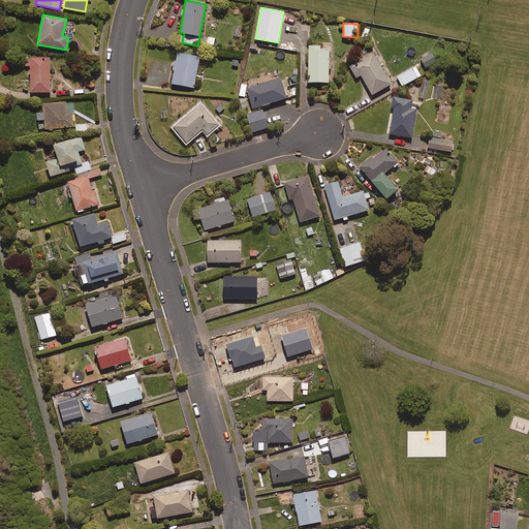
[(371,29),(362,26),(359,37),(367,40),(371,29)]
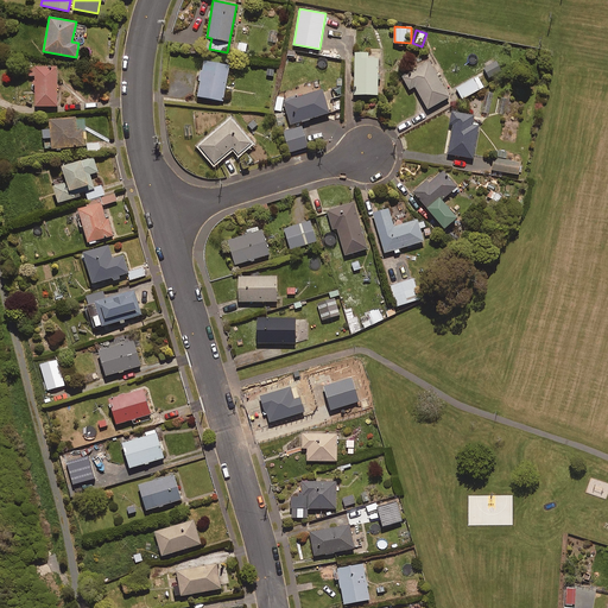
[(246,43),(235,43),(236,52),(246,52),(246,43)]
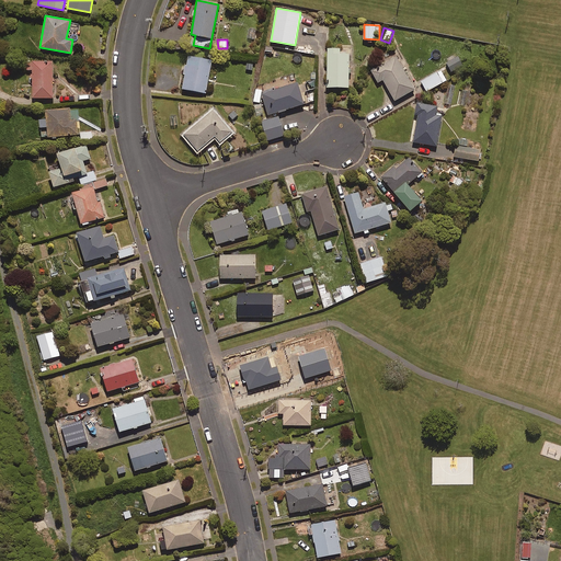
[(275,44),(266,42),(264,52),(273,54),(275,44)]
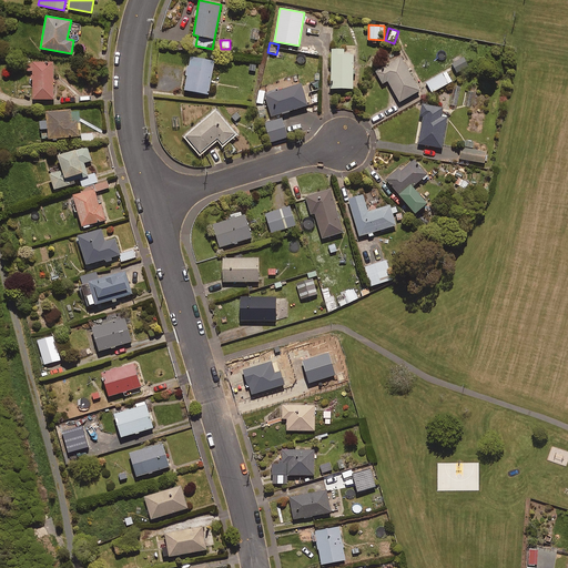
[(344,48),(332,48),(331,88),(353,88),(353,53),(344,53),(344,48)]
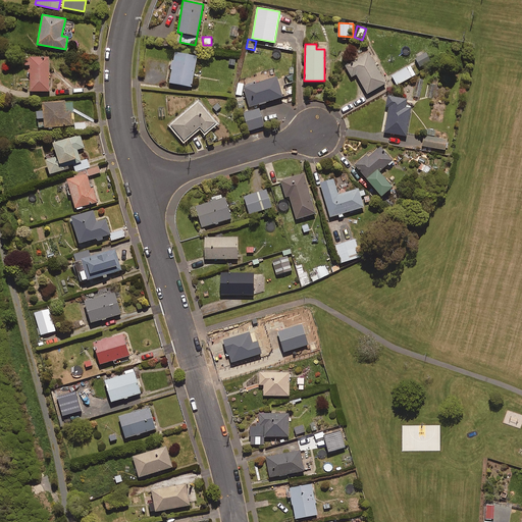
[(295,48),(285,47),(283,57),(293,59),(295,48)]
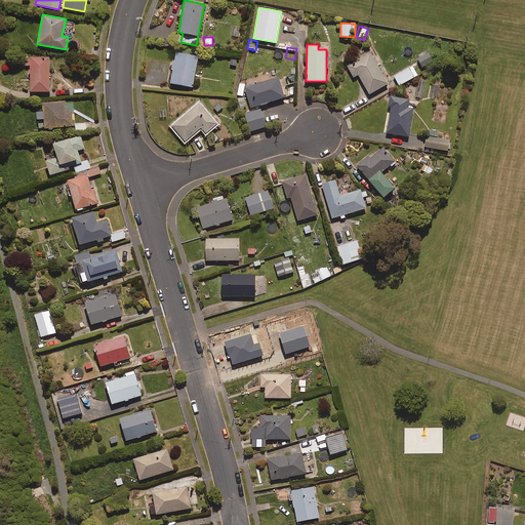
[(198,55),(180,52),(178,62),(174,61),(170,83),(192,87),(198,55)]
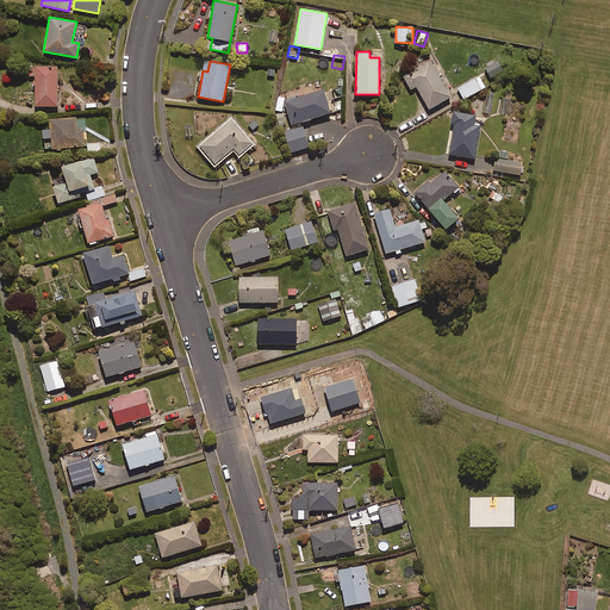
[(450,97),(430,61),(403,76),(410,89),(416,86),(429,109),(450,97)]
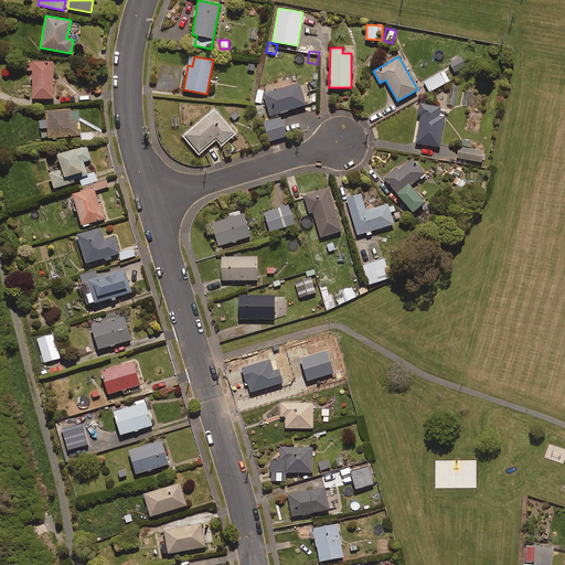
[(467,65),(460,56),(450,62),(456,72),(467,65)]
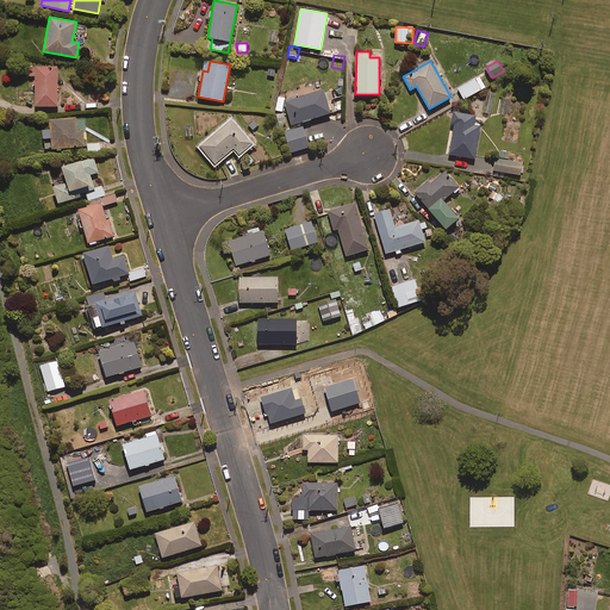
[(35,66),(35,69),(29,69),(29,76),(35,76),(35,106),(57,106),(57,66),(35,66)]
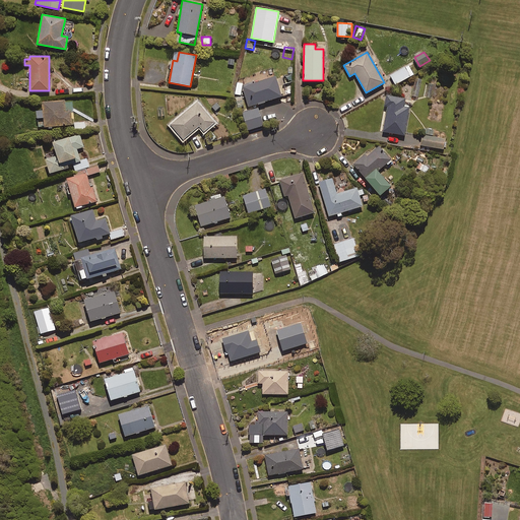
[(413,74),(408,65),(390,74),(395,84),(413,74)]
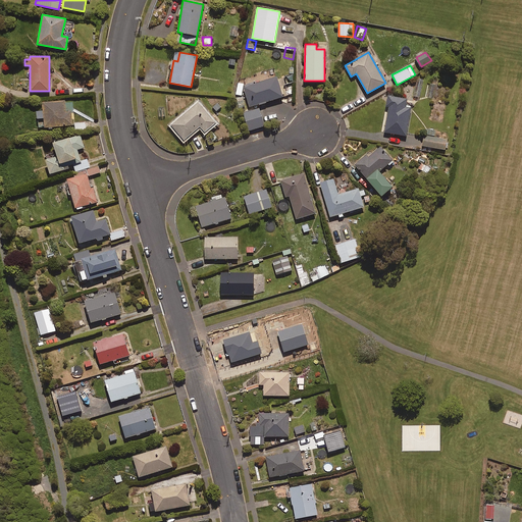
[(244,87),(250,106),(282,96),(276,76),(244,87)]
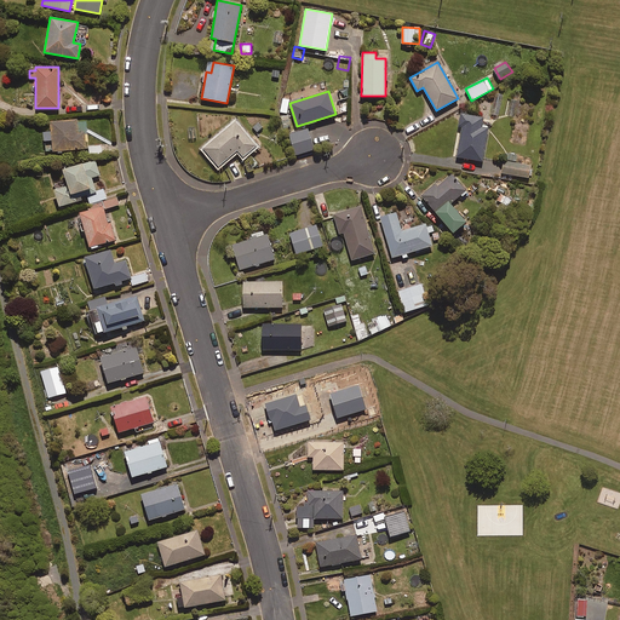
[(290,99),(282,98),(280,112),(287,113),(290,99)]
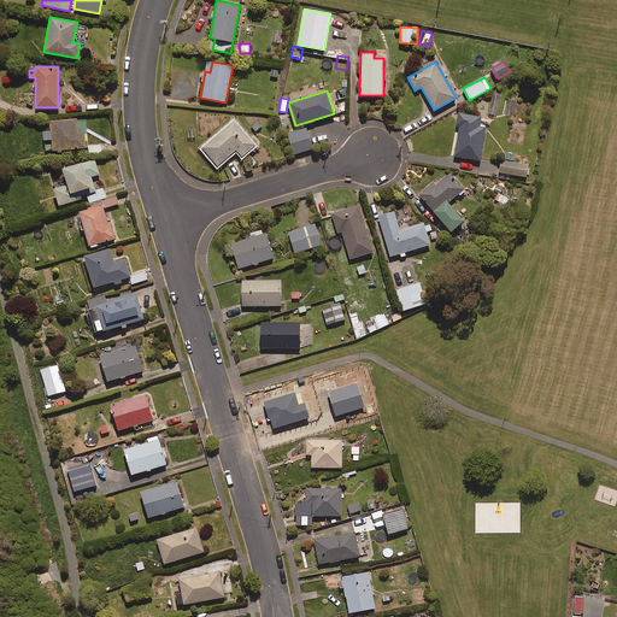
[(287,115),(278,116),(281,129),(289,127),(287,115)]
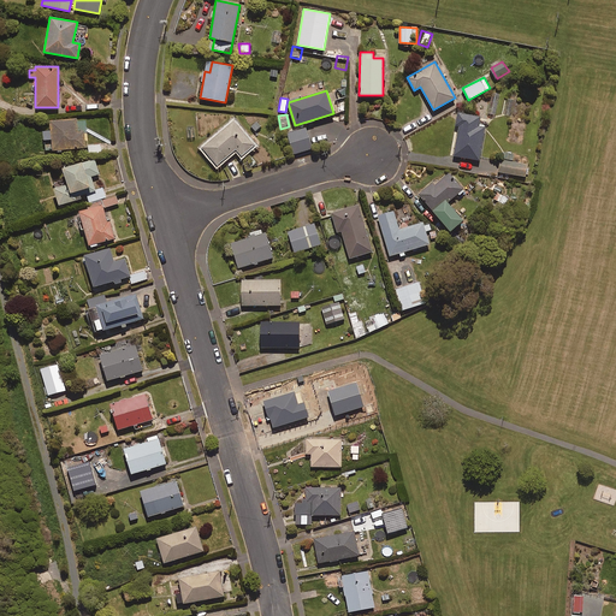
[(484,118),(460,114),(457,128),(461,129),(456,158),(484,163),(490,129),(483,128),(484,118)]
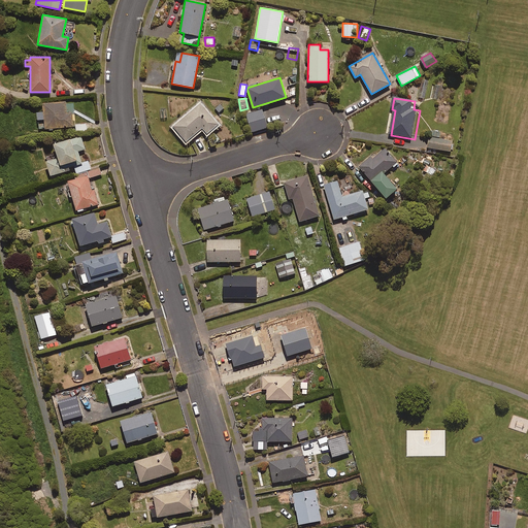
[(66,113),(65,101),(42,103),(42,111),(36,111),(36,119),(43,119),(44,128),(73,126),(72,112),(66,113)]
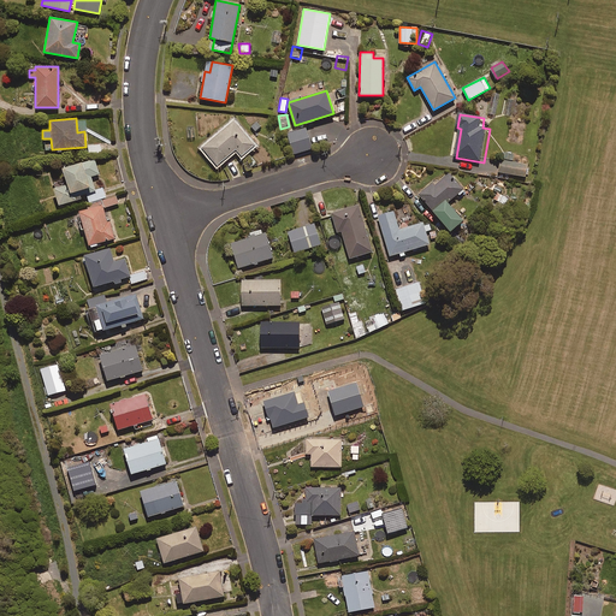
[(254,146),(234,120),(202,147),(217,165),(236,148),(242,155),(254,146)]
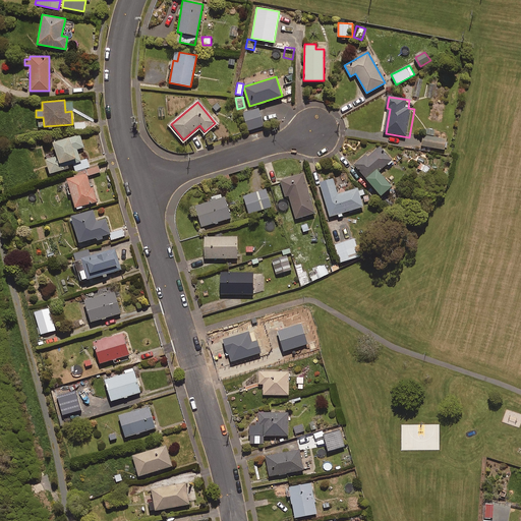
[(85,128),(84,121),(74,122),(75,129),(85,128)]
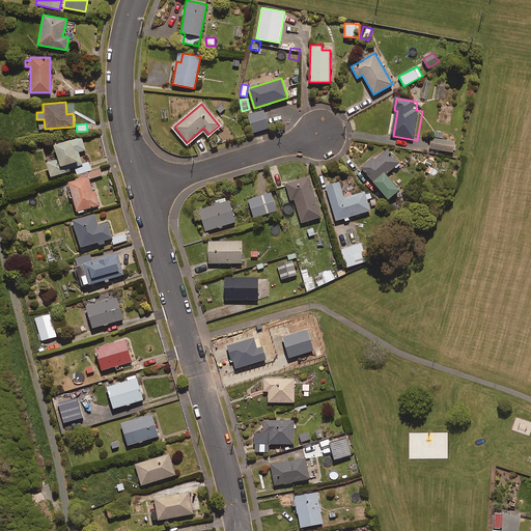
[(50,175),(70,171),(68,169),(75,167),(76,173),(90,170),(88,161),(81,163),(78,151),(85,149),(82,137),(53,143),(56,159),(47,161),(50,175)]
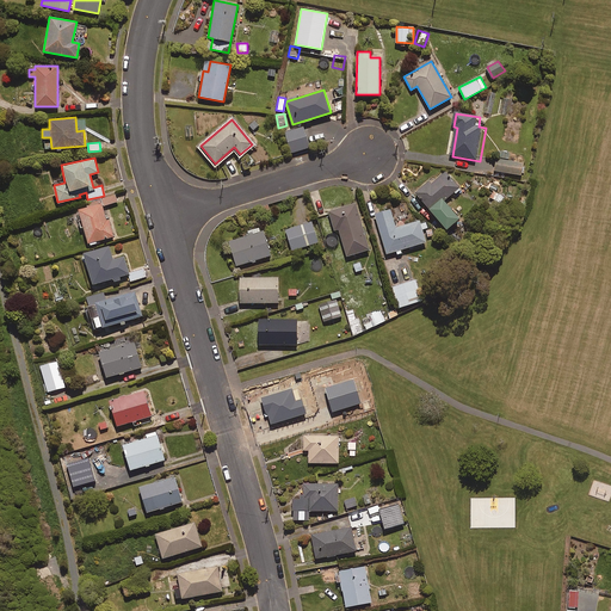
[(526,165),(498,160),(497,173),(525,178),(526,165)]
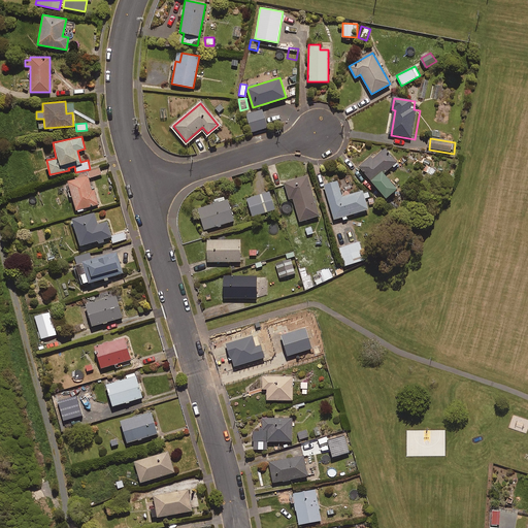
[(394,168),(399,164),(386,147),(372,159),(370,156),(359,165),(385,198),(396,189),(384,172),(392,165),(394,168)]
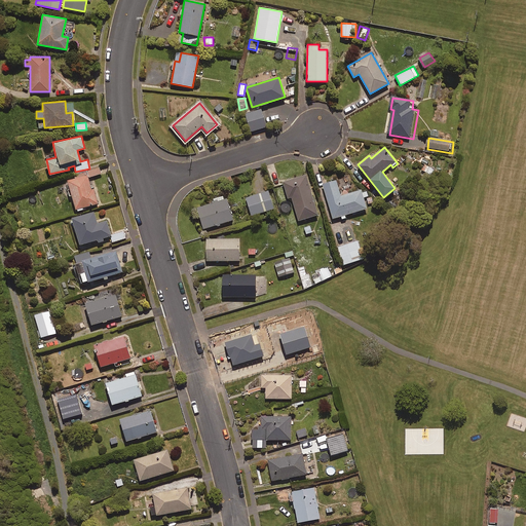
[(434,171),(425,164),(419,174),(427,180),(434,171)]
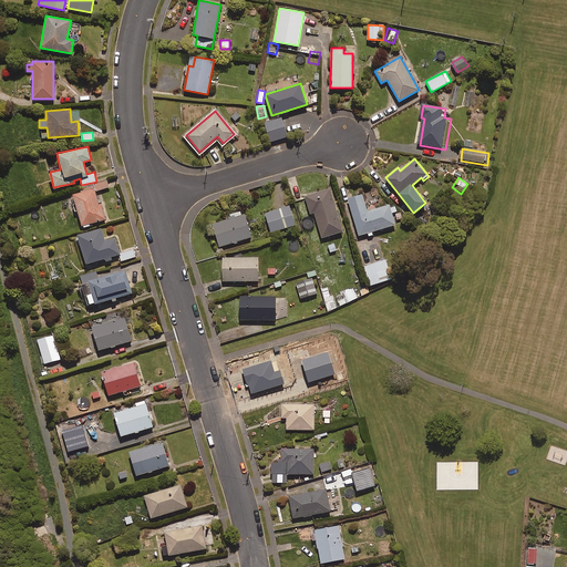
[(109,186),(106,179),(71,192),(82,226),(103,219),(94,191),(109,186)]
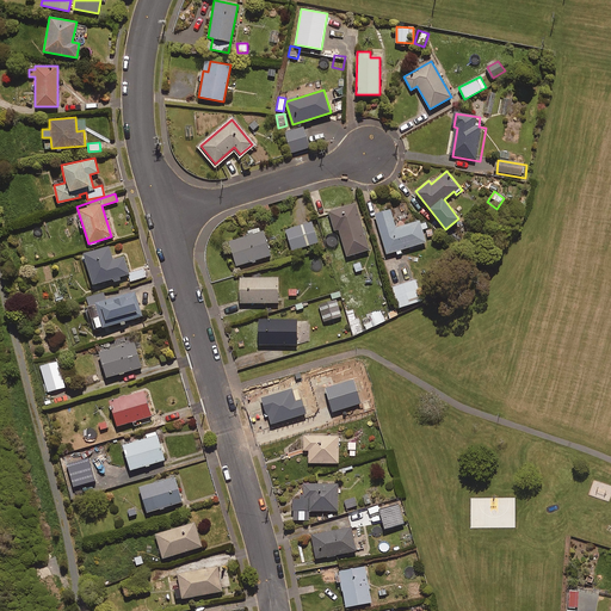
[(369,250),(355,203),(328,211),(334,230),(339,229),(347,255),(369,250)]
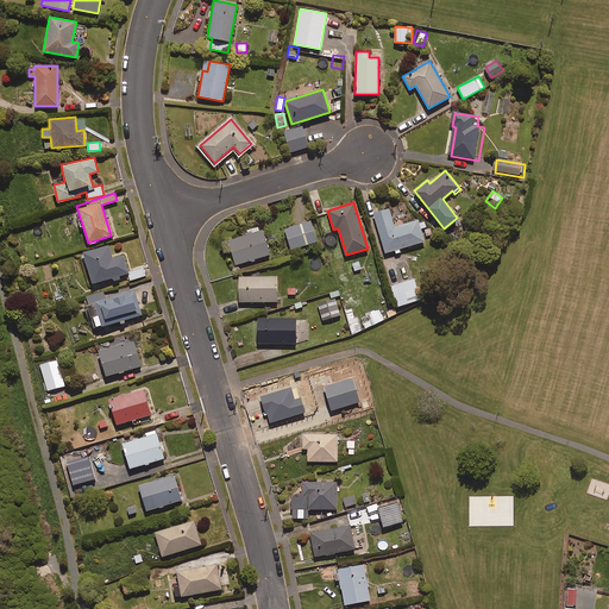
[(393,211),(375,217),(387,256),(428,244),(421,221),(399,228),(393,211)]
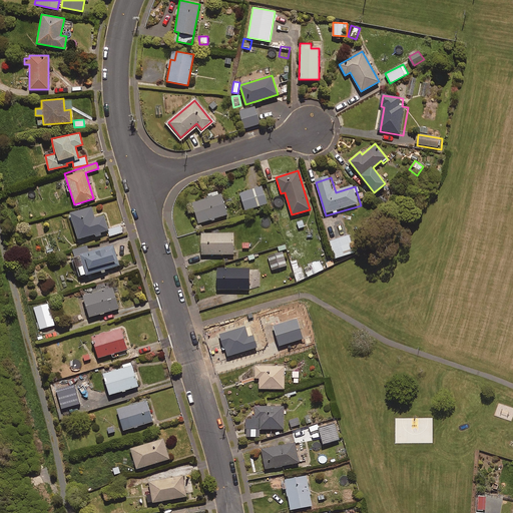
[(267,203),(262,186),(238,193),(244,210),(267,203)]
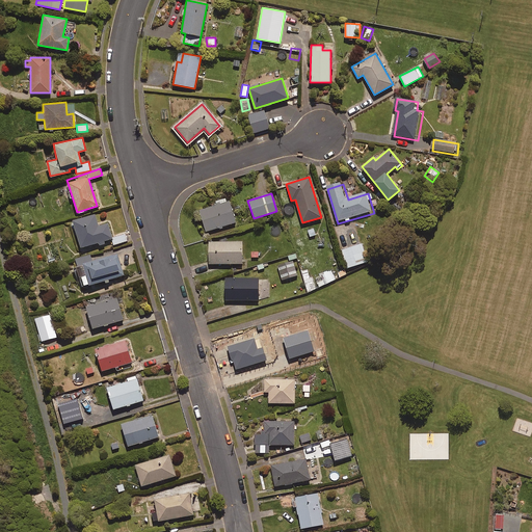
[(235,223),(230,202),(200,210),(206,231),(235,223)]
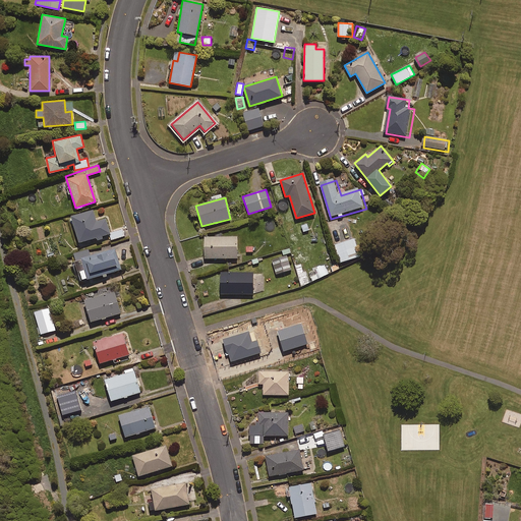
[(110,232),(106,218),(96,221),(93,210),(70,216),(78,242),(96,237),(96,239),(103,237),(102,235),(107,233),(109,240),(124,235),(122,228),(110,232)]
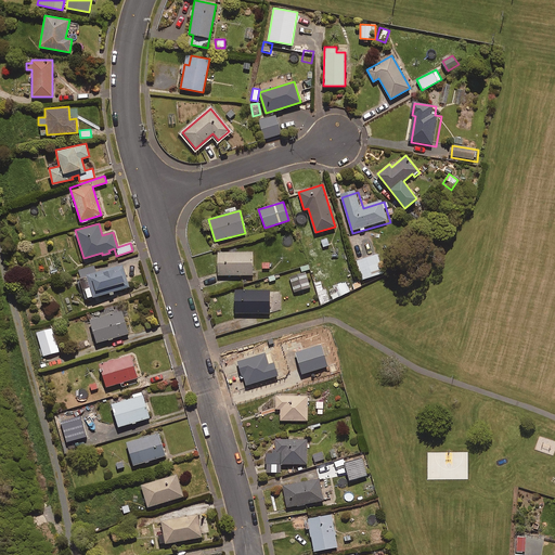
[(253,252),(218,253),(218,275),(253,274),(253,252)]
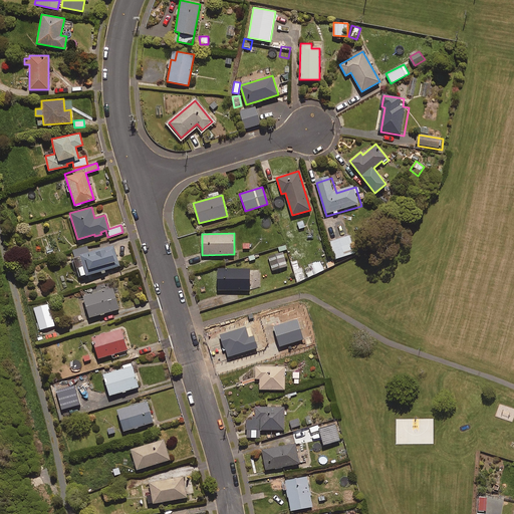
[(357,255),(351,236),(331,242),(337,261),(357,255)]
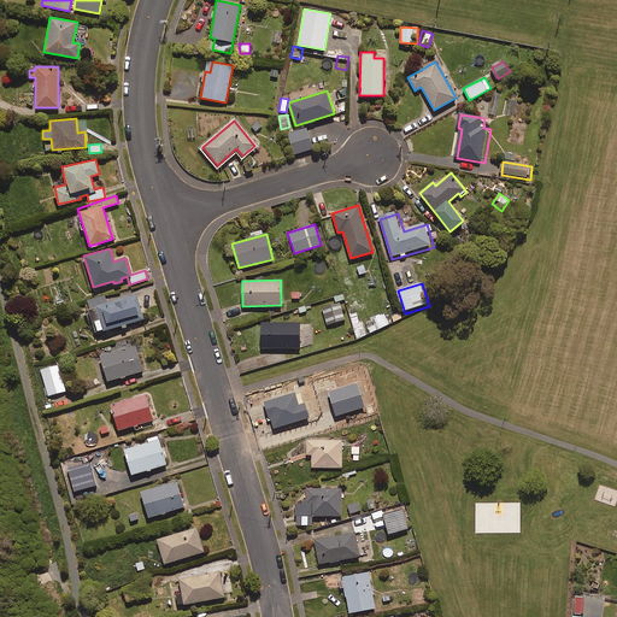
[(144,319),(136,291),(122,294),(123,297),(106,300),(104,295),(86,300),(94,331),(144,319)]
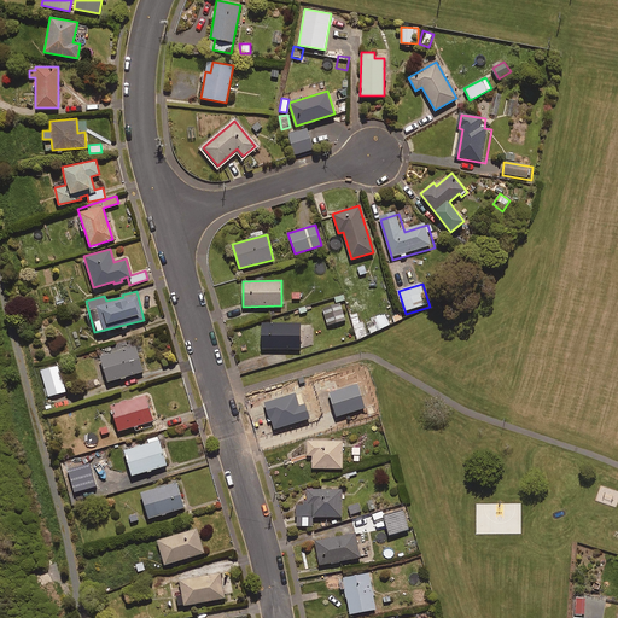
[(302,324),(261,324),(262,349),(303,348),(302,324)]
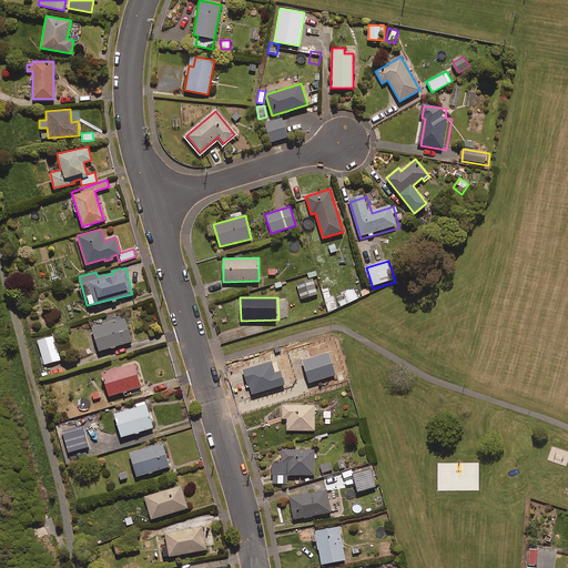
[(131,342),(124,317),(92,326),(99,351),(131,342)]
